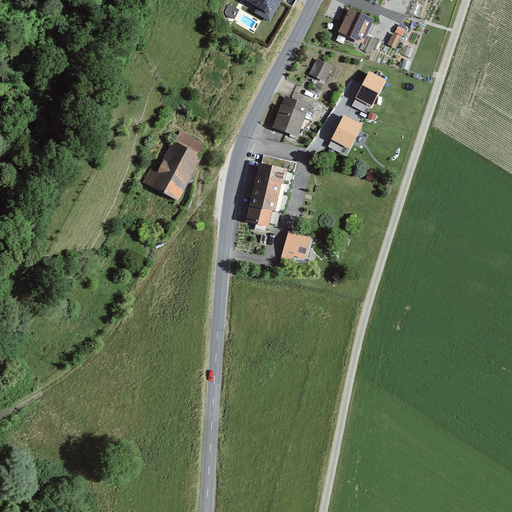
[(281,0),(244,0),(257,7),(254,12),(269,21),(281,0)]
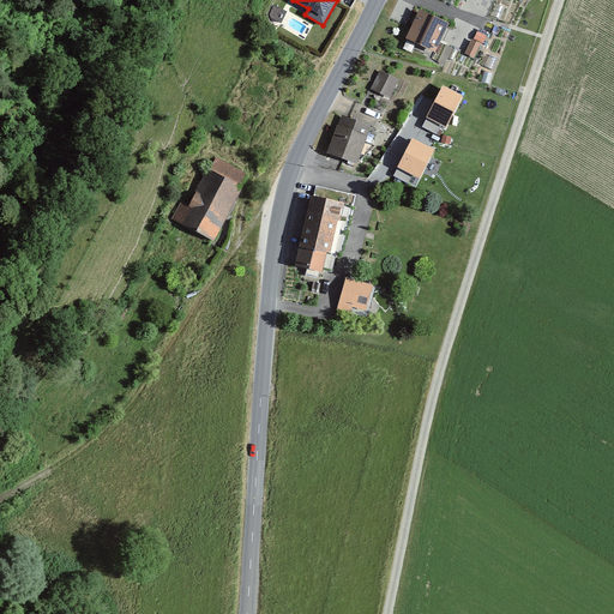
[(451,23),(421,10),(409,37),(439,50),(451,23)]
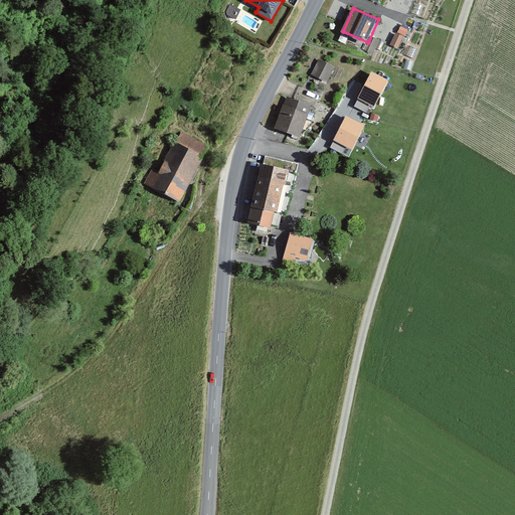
[(404,36),(396,32),(390,43),(399,47),(404,36)]
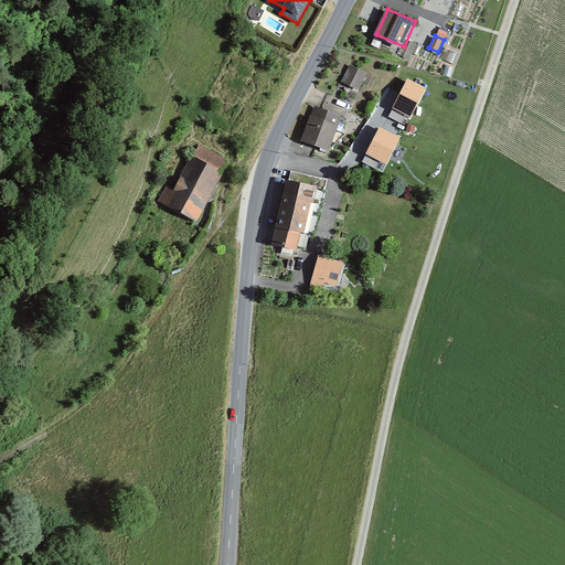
[(366,72),(350,64),(342,81),(359,88),(366,72)]
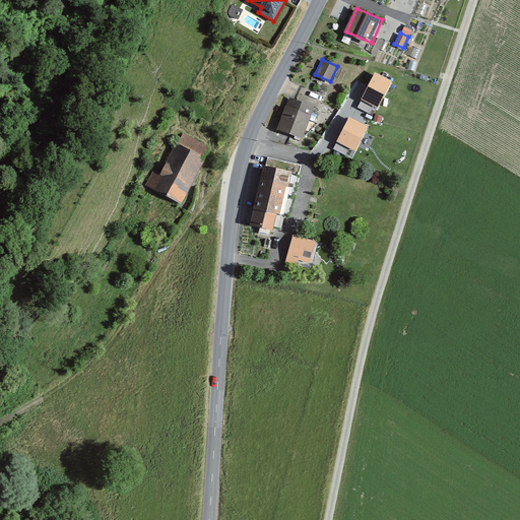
[(393,82),(375,73),(358,108),(371,115),(374,108),(378,111),(393,82)]
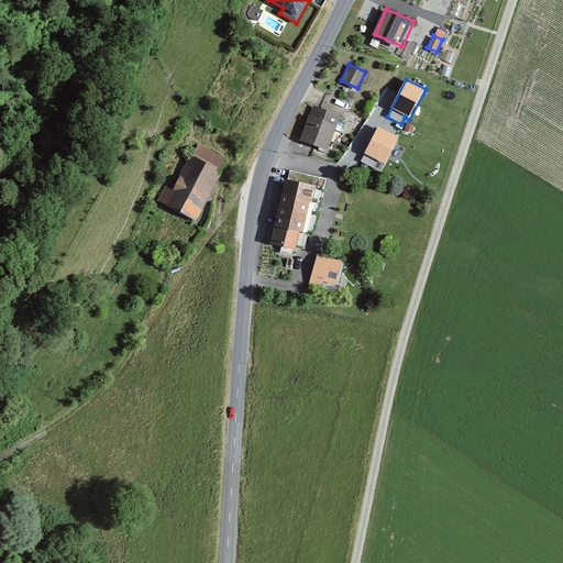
[(342,114),(313,103),(300,138),(330,148),(342,114)]
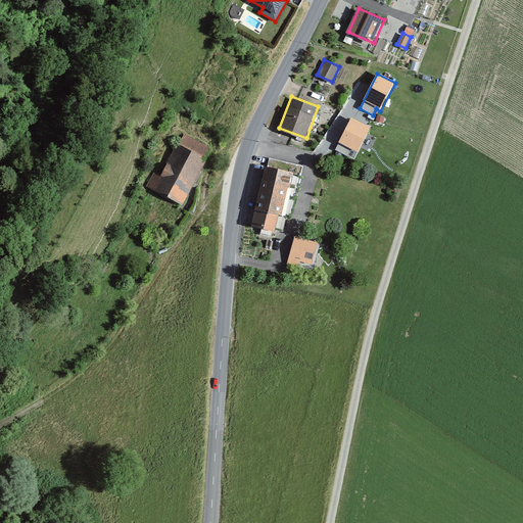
[(371,130),(351,120),(335,151),(348,157),(351,152),(358,155),(371,130)]
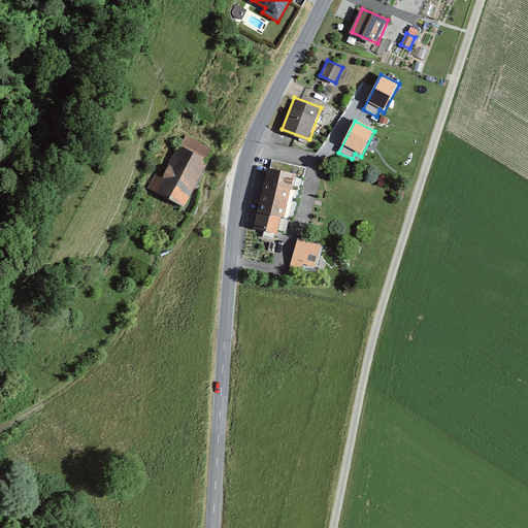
[(213,146),(184,133),(165,172),(156,168),(146,187),(188,206),(210,161),(207,159),(213,146)]
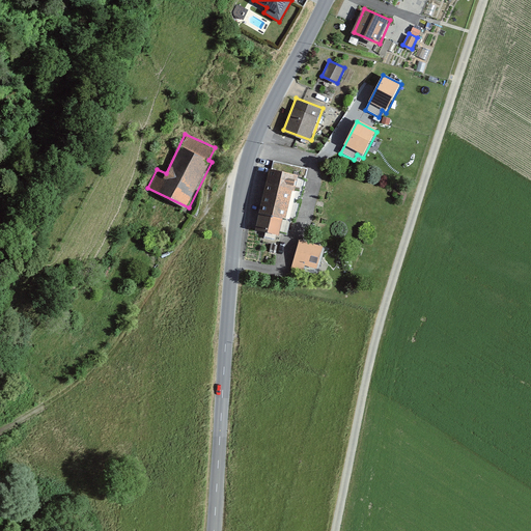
[(300,175),(271,168),(258,228),(280,233),(283,217),(290,219),(300,175)]
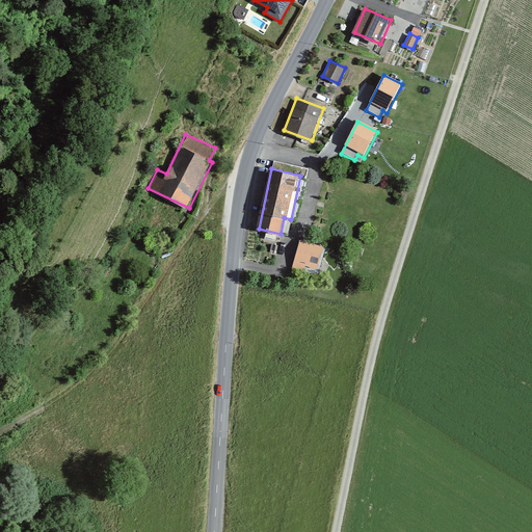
[(325,248),(299,241),(291,270),(303,274),(306,267),(319,271),(325,248)]
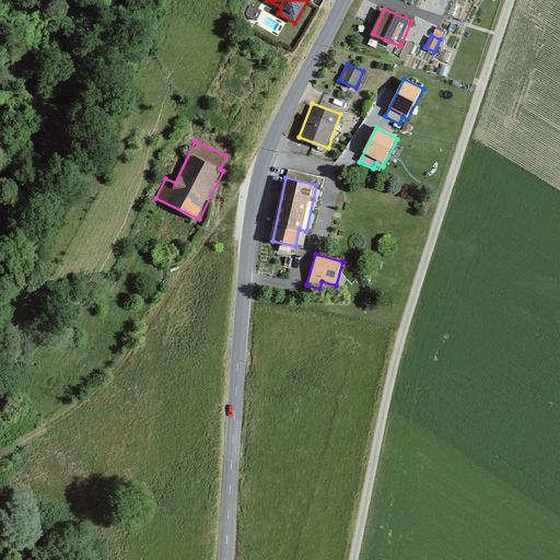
All buildings are outlined.
